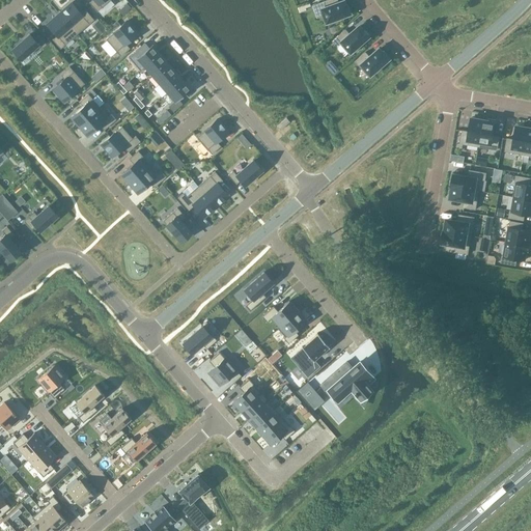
[(91,0),(89,3),(98,11),(110,0),(91,0)]
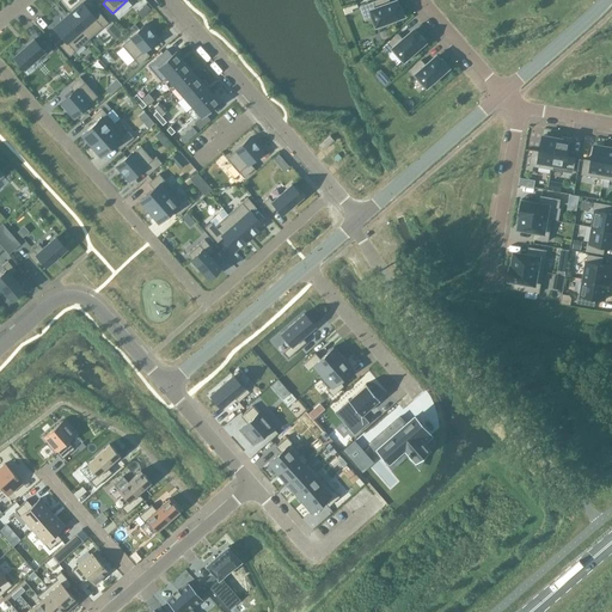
[(397,1),(391,4),(389,0),(377,0),(369,2),(360,6),(365,22),(374,18),(377,26),(379,25),(380,28),(390,24),(389,22),(404,16),(401,6),(399,7),(397,1)]
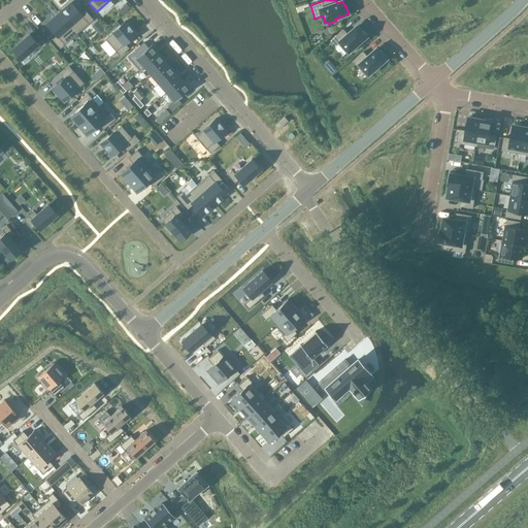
[(76,34),(93,20),(86,10),(80,14),(71,3),(59,14),(76,34)]
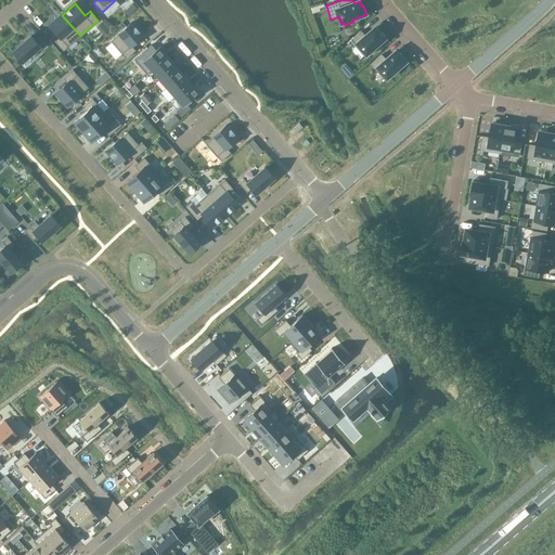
[(132,3),(128,8),(132,12),(137,9),(132,3)]
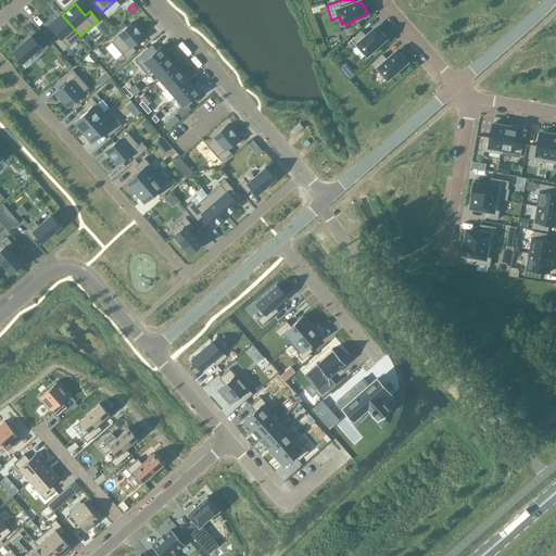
[(62,15),(49,26),(60,38),(54,41),(63,51),(80,36),(62,15)]
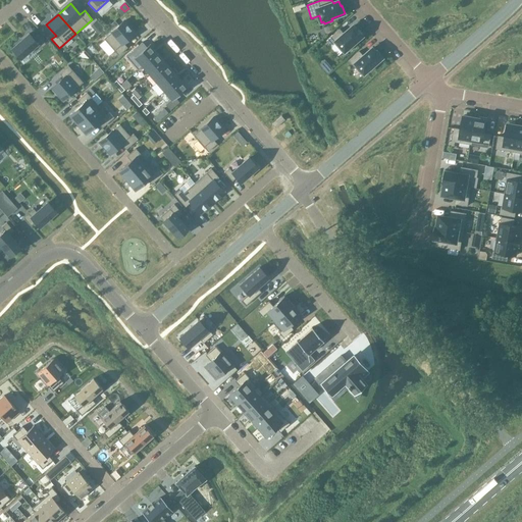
[(97,19),(91,24),(92,27),(94,29),(100,23),(97,19)]
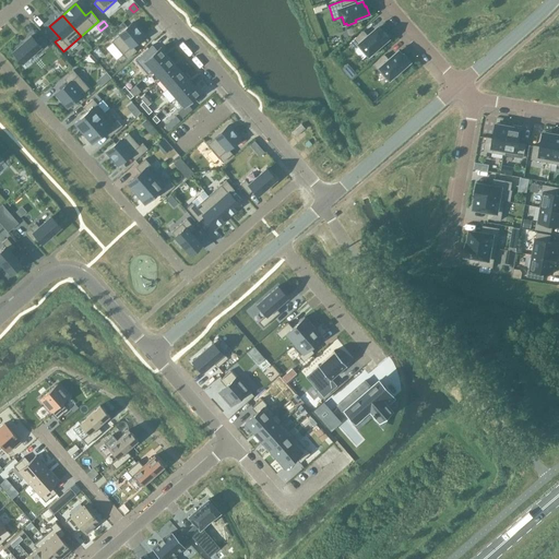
[(132,46),(144,36),(133,23),(119,35),(111,42),(127,60),(137,51),(132,46)]
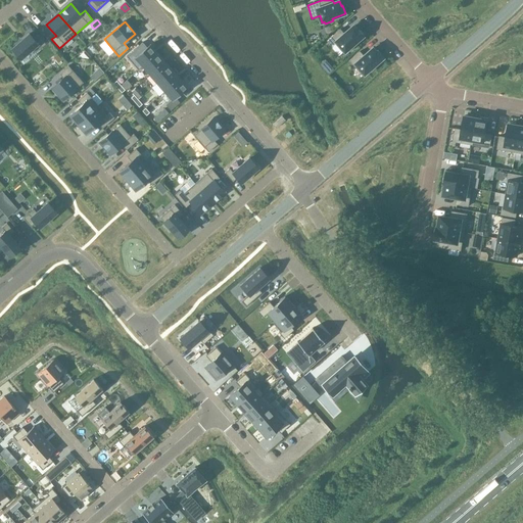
[(353,45),(365,36),(359,29),(358,30),(354,26),(345,34),(340,30),(328,40),(333,46),(337,42),(346,52),(347,50),(349,52),(355,47),(353,45)]
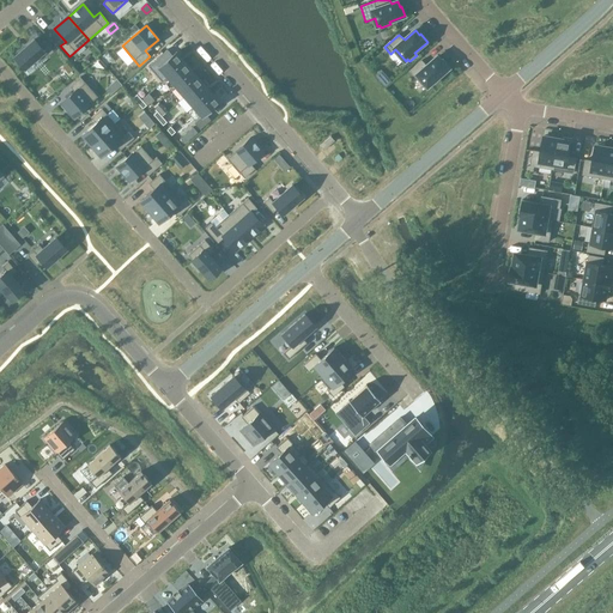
[(34,40),(14,58),(25,68),(37,58),(42,62),(54,52),(44,41),(38,46),(34,40)]
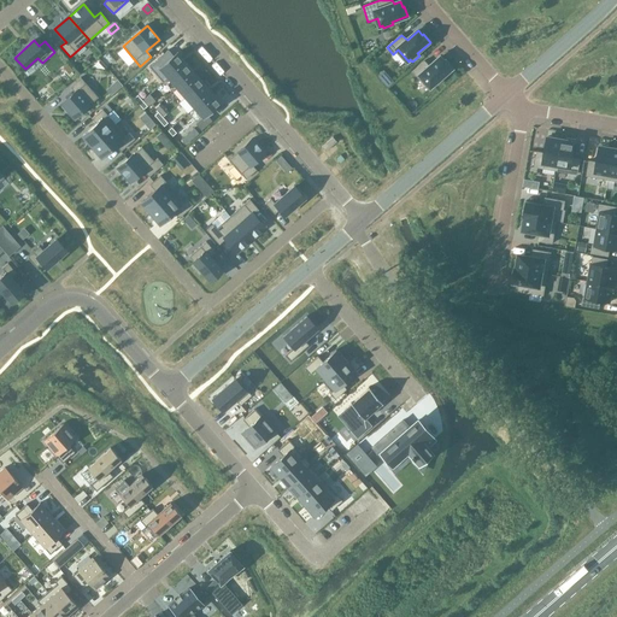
[(159,68),(169,78),(186,63),(177,53),(159,68)]
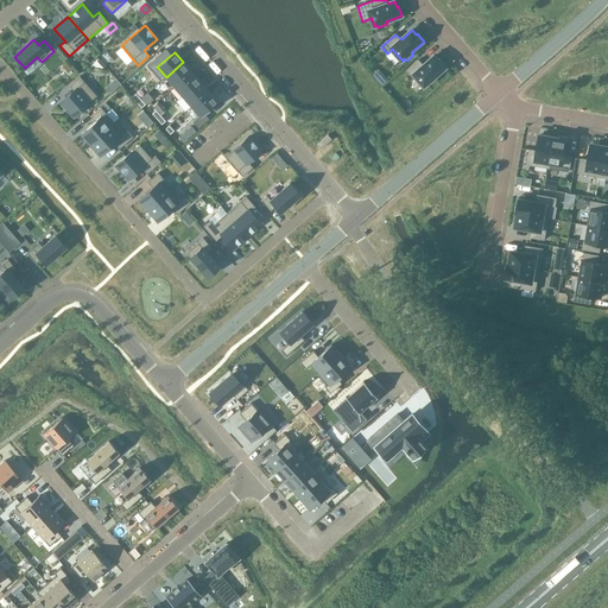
[(447,68),(439,59),(438,61),(435,56),(424,65),(419,59),(407,70),(413,76),(415,75),(425,86),(447,68)]
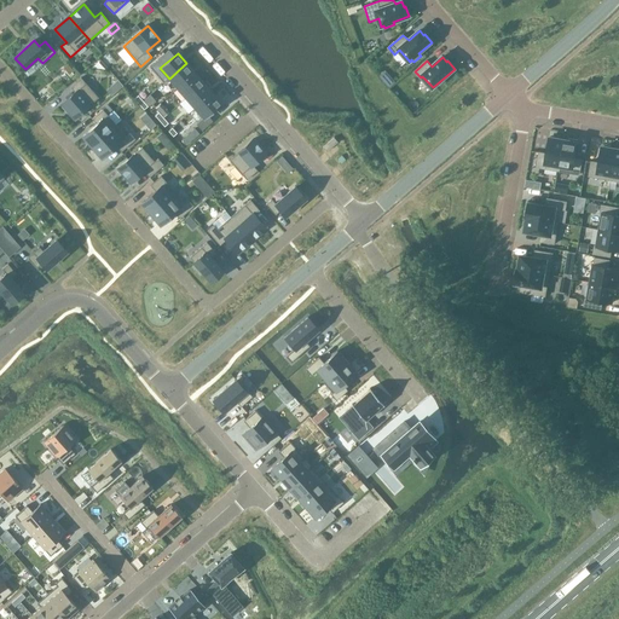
[(68,63),(63,67),(69,74),(74,69),(68,63)]
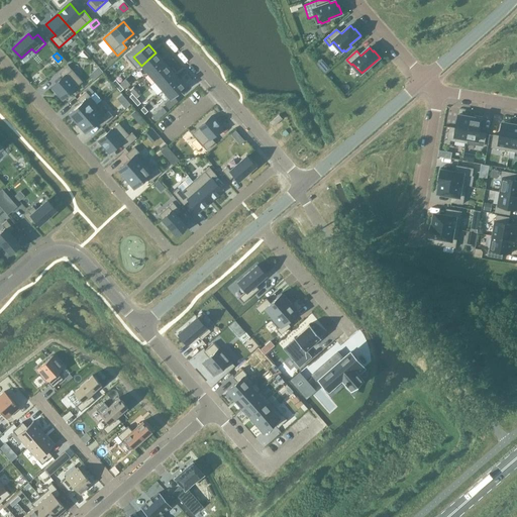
[(156,53),(141,66),(148,74),(163,61),(156,53)]
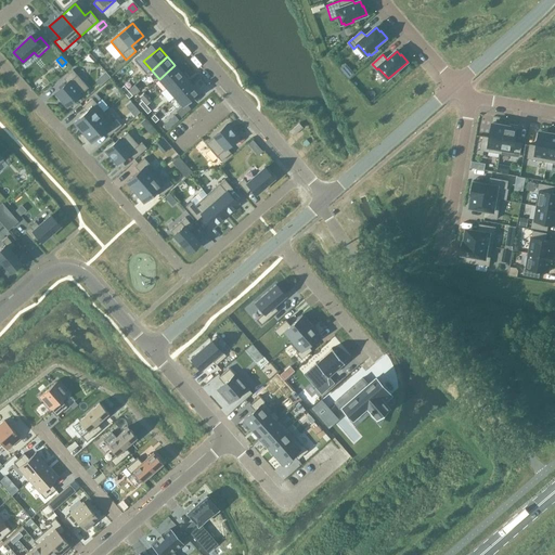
[(175,65),(159,79),(167,88),(183,74),(175,65)]
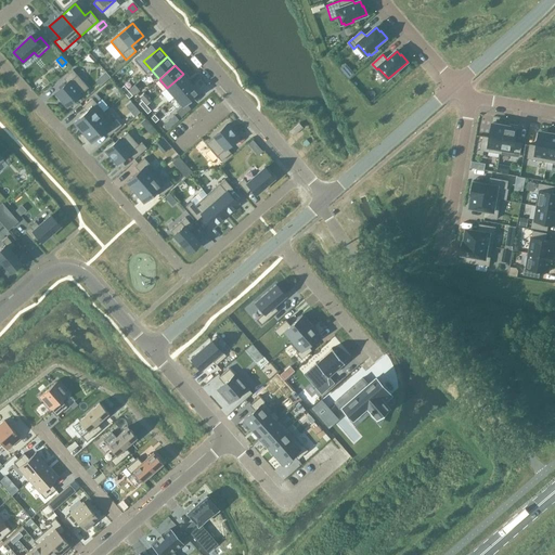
[(63,78),(67,84),(55,93),(67,106),(80,94),(88,88),(73,69),(63,78)]
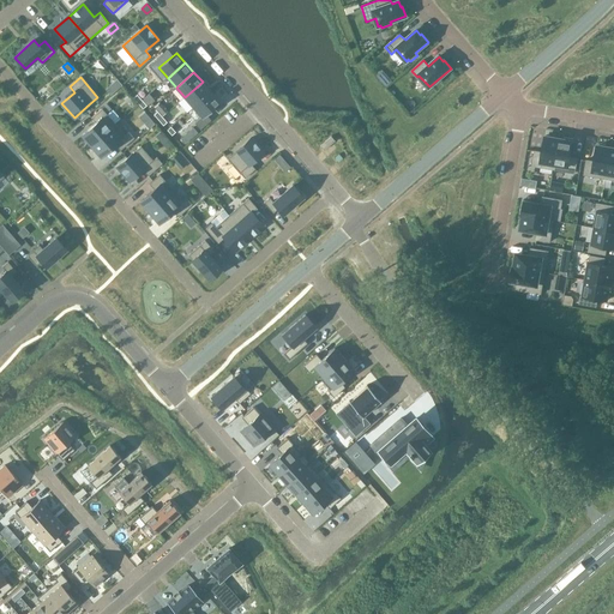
[(389,77),(383,82),(386,86),(392,80),(389,77)]
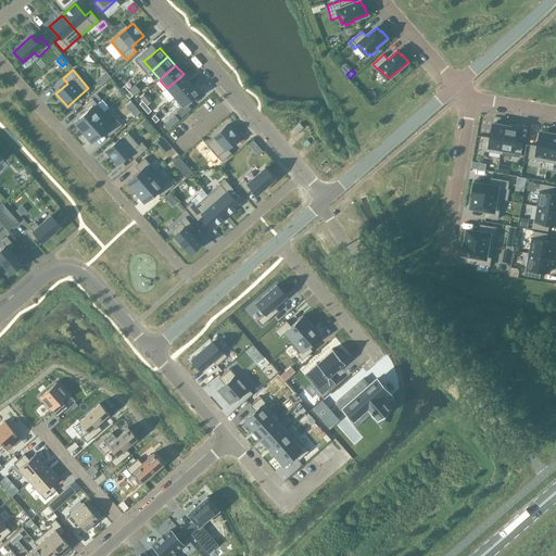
[(106,72),(97,80),(101,85),(111,76),(106,72)]
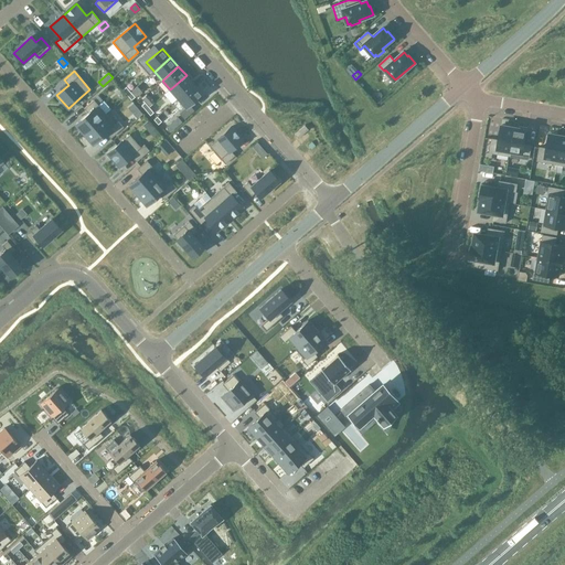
[(187,75),(170,89),(178,98),(194,85),(187,75)]
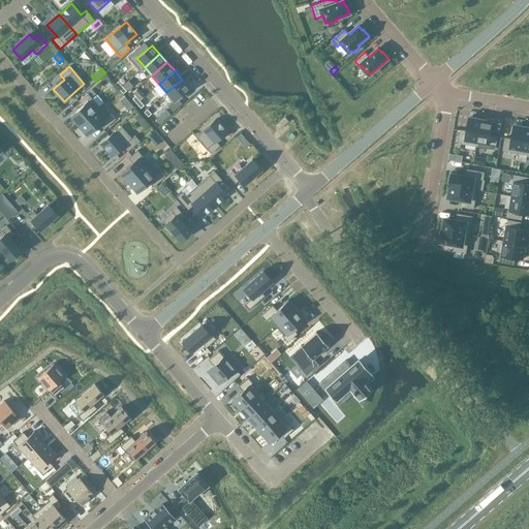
[(177,98),(189,88),(182,80),(166,92),(174,101),(177,98)]
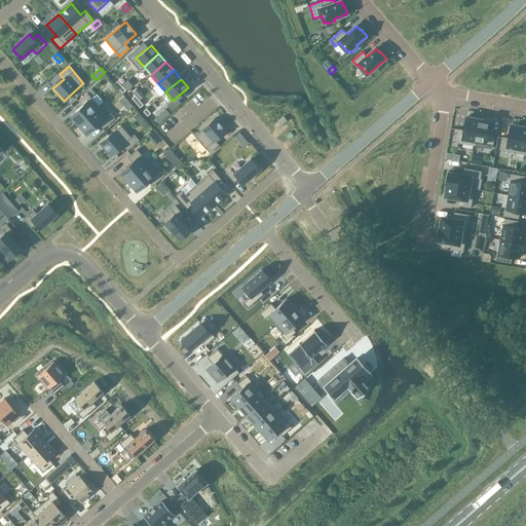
[(91,89),(87,94),(91,98),(97,94),(91,89)]
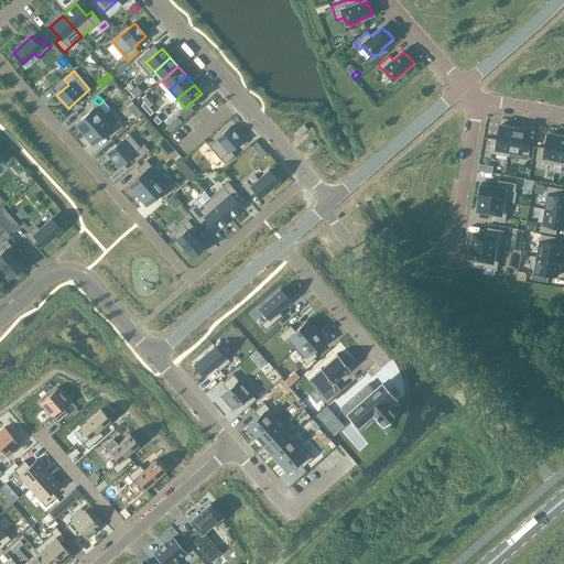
[(85,133),(107,115),(98,105),(94,100),(84,108),(88,114),(76,123),(85,133)]
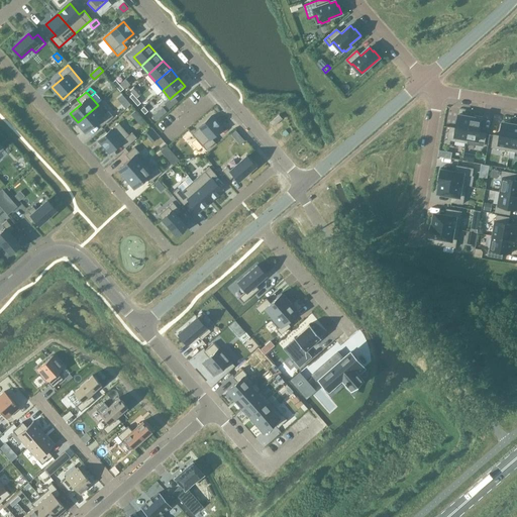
[(173,96),(170,99),(165,103),(170,109),(178,101),(173,96)]
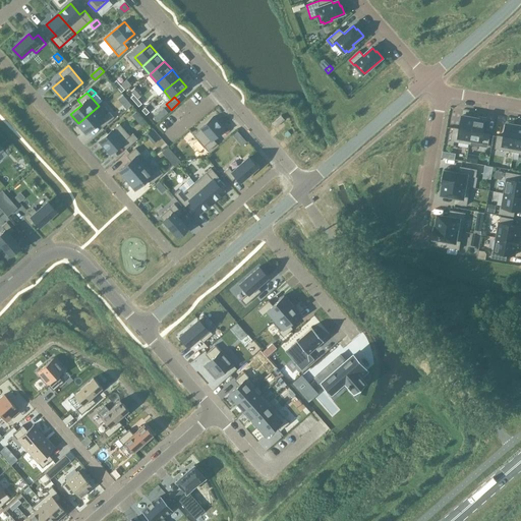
[(127,100),(122,105),(126,110),(131,105),(127,100)]
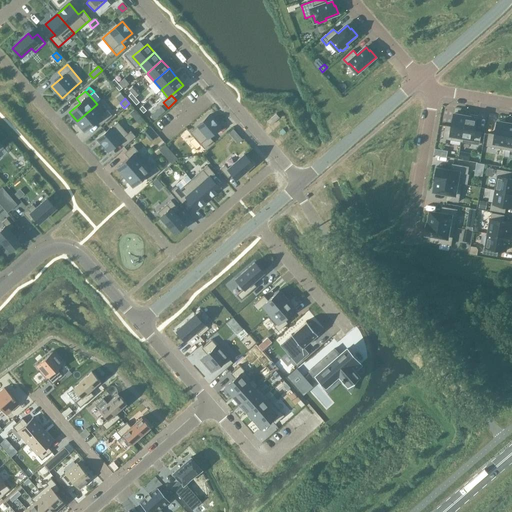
[(77,121),(84,130),(96,121),(100,126),(112,115),(107,110),(104,112),(97,104),(77,121)]
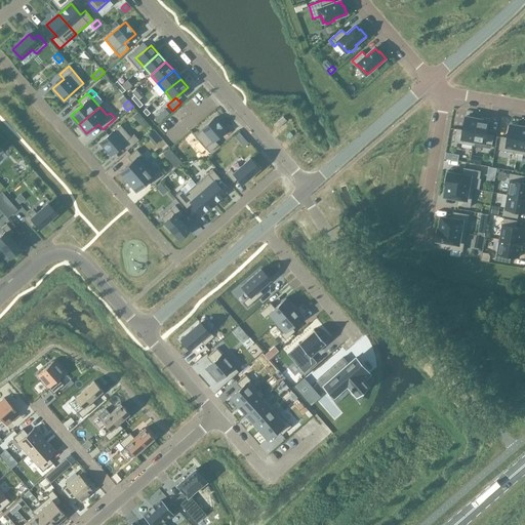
[(274,125),(277,129),(283,123),(286,121),(283,117),(274,125)]
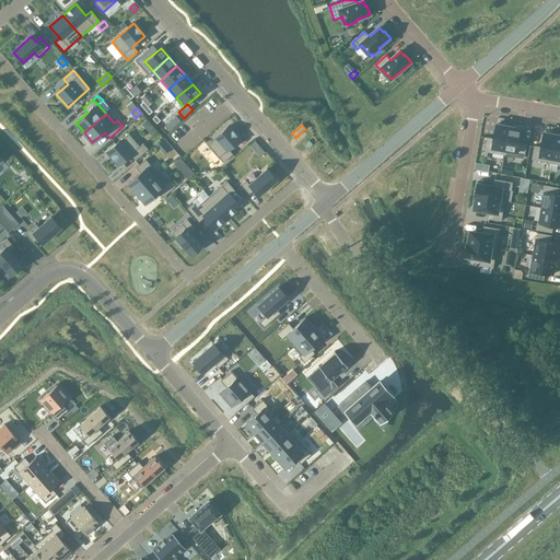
[(504,154),(510,126),(509,126),(509,127),(497,125),(494,139),(488,138),(486,151),(504,154)]
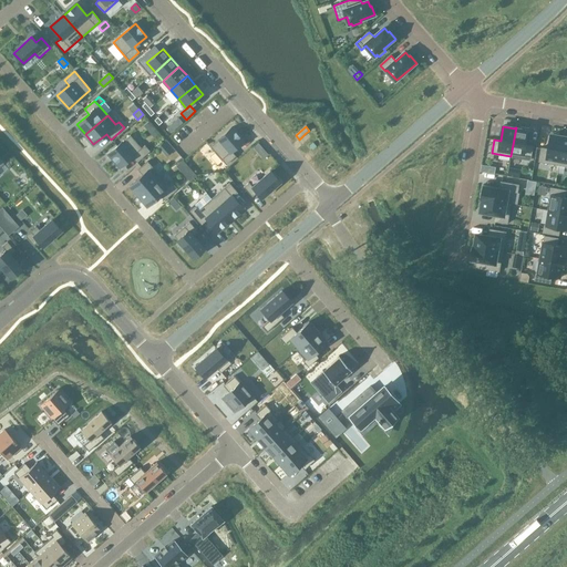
[(218,140),(210,146),(226,165),(236,156),(232,152),(244,141),(232,127),(218,140)]
